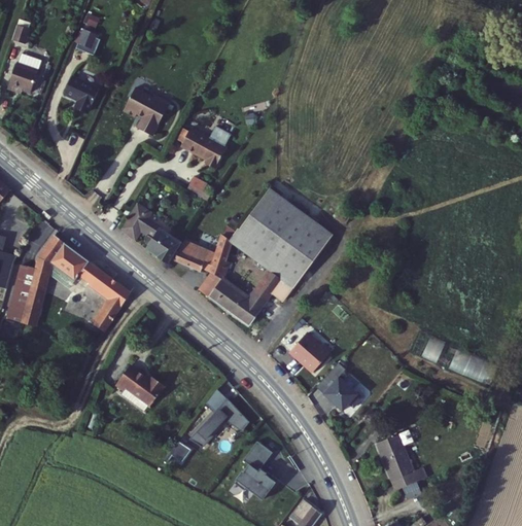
[(91,28),(95,18),(82,12),(78,22),(91,28)]
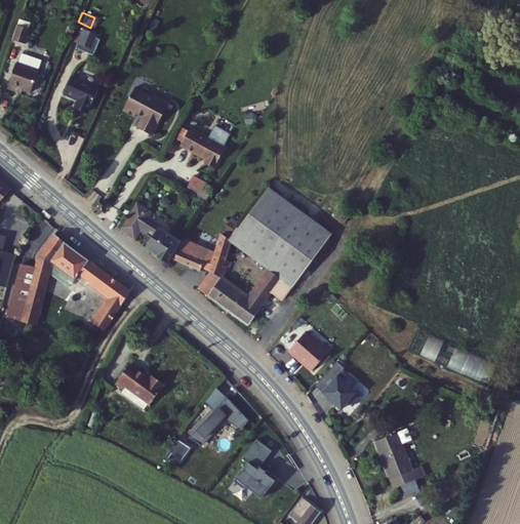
[(8,37),(23,41),(28,27),(13,23),(8,37)]
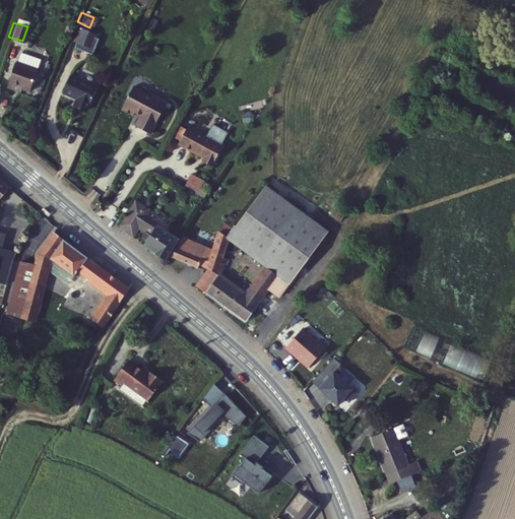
[(75,43),(89,49),(95,33),(80,27),(75,43)]
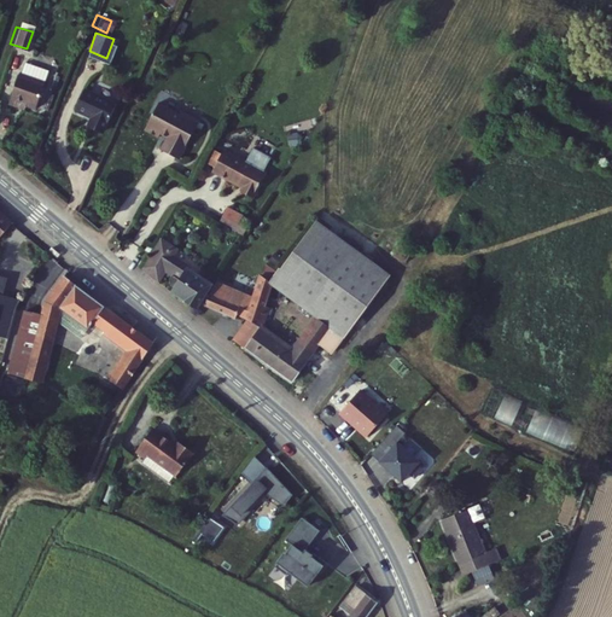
[(24,104),(34,108),(42,82),(45,82),(51,64),(50,62),(45,59),(44,62),(25,56),(19,74),(17,73),(6,103),(16,106),(18,102),(24,104)]
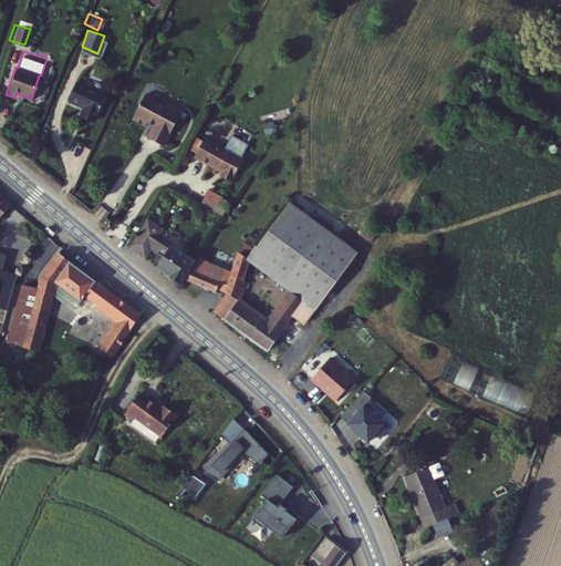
[(95,119),(105,92),(85,84),(76,81),(68,101),(83,107),(81,113),(95,119)]
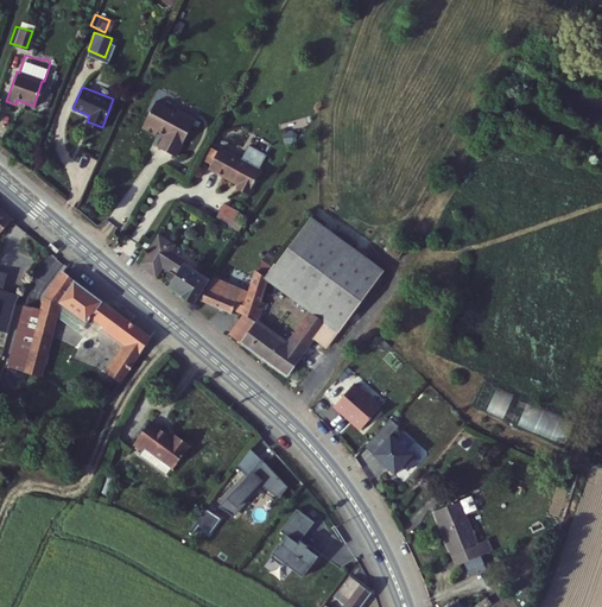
[(183,160),(200,122),(183,114),(182,117),(159,107),(146,134),(160,140),(163,137),(169,139),(163,151),(183,160)]
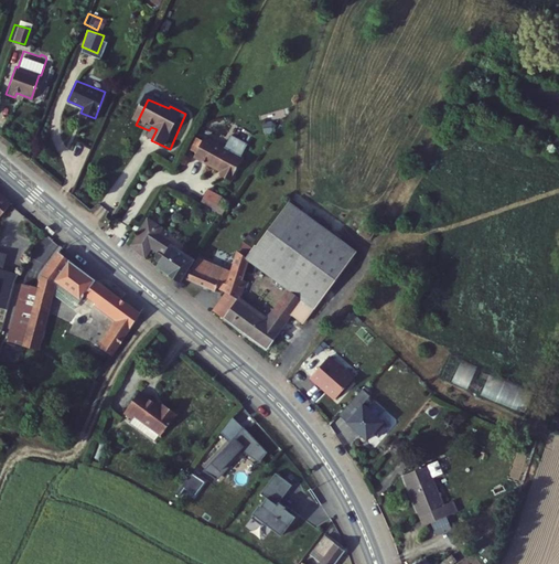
[(226,191),(237,170),(235,169),(242,156),(226,147),(219,159),(212,155),(212,156),(199,149),(197,152),(187,147),(180,162),(189,167),(187,170),(226,191)]
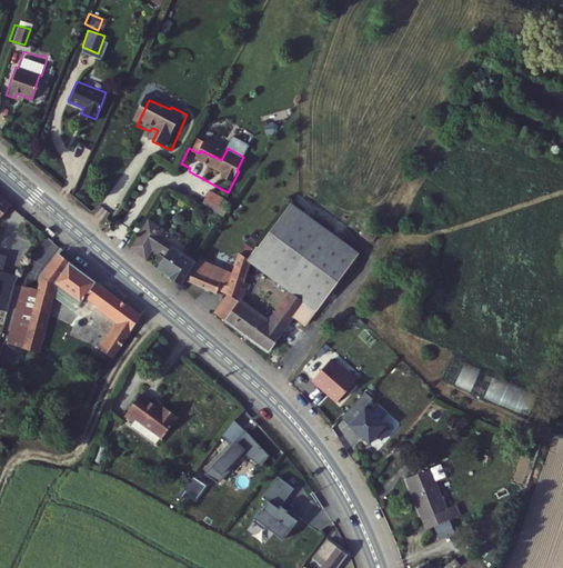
[(352,239),(290,200),(279,217),(259,245),(258,245),(254,250),(248,258),(250,258),(252,259),(250,262),(290,292),(274,314),(288,324),(293,316),(305,326),(342,276),(365,247),(352,239)]
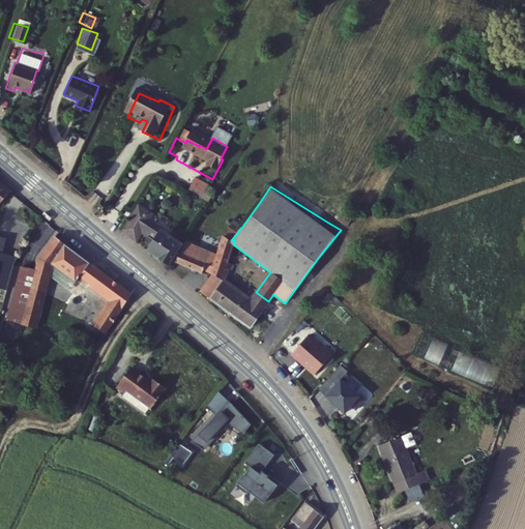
[(145,208),(137,203),(120,229),(136,240),(141,231),(145,234),(144,237),(145,239),(149,242),(161,227),(162,225),(143,211),(145,208)]
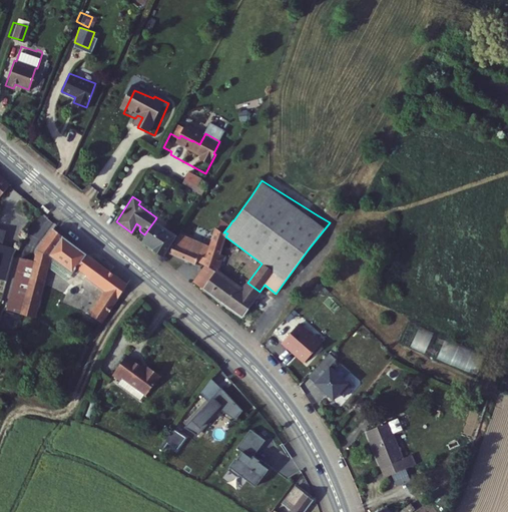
[(326,202),(321,212),(332,217),(337,207),(326,202)]
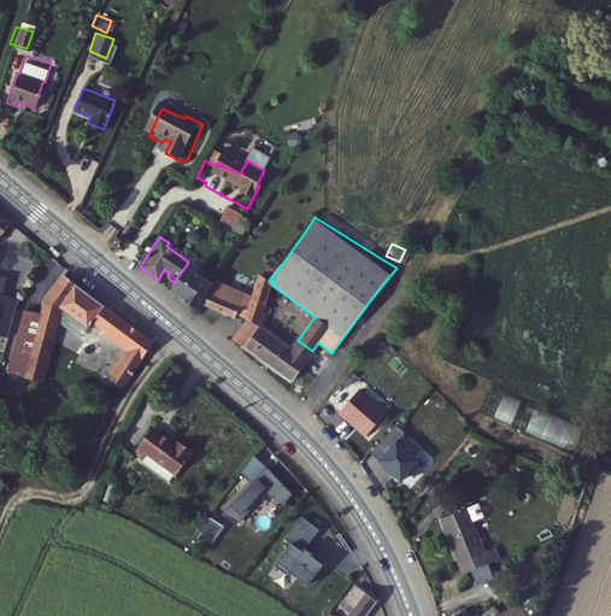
[(210,283),(212,281),(187,264),(174,282),(172,283),(198,301),(200,298),(210,283)]
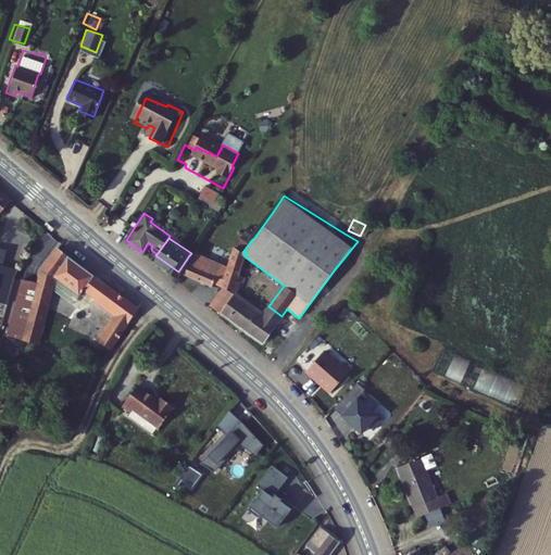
[(15,340),(32,343),(44,301),(53,306),(65,289),(69,290),(73,284),(84,267),(52,249),(36,270),(33,282),(30,288),(15,340)]
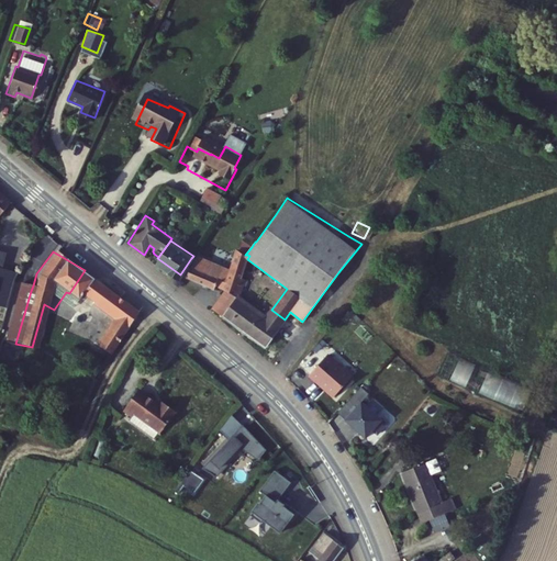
[(214,306),(224,314),(236,296),(237,296),(234,293),(247,259),(249,256),(247,255),(245,255),(236,251),(229,270),(227,272),(224,283),(214,306)]
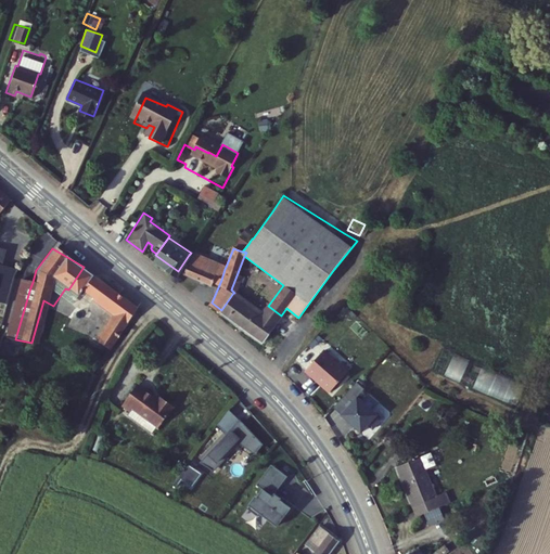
[(192,254),(191,256),(225,269),(226,267),(192,254)]
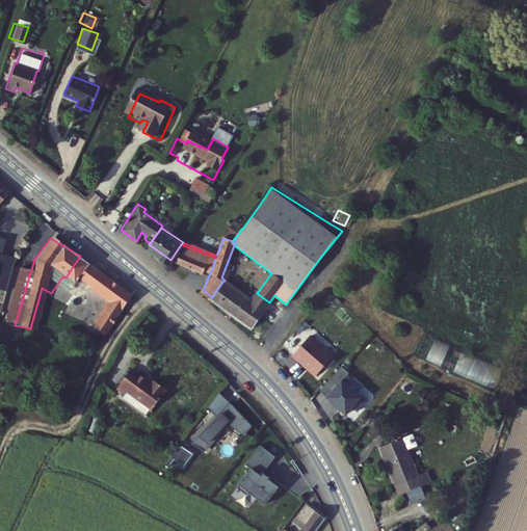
[(203,265),(212,268),(215,258),(183,245),(178,260),(201,268),(203,265)]
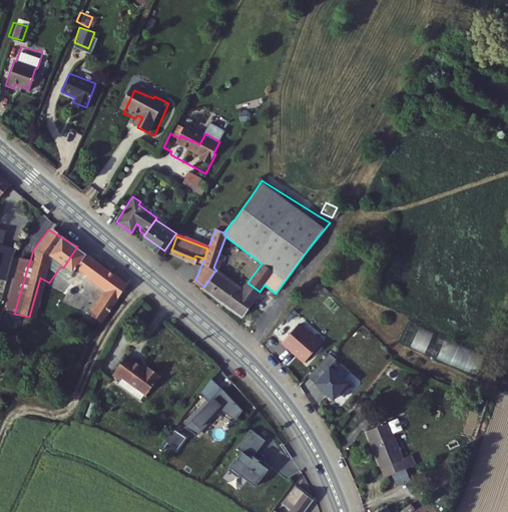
[(0,273),(2,274),(7,256),(11,249),(0,246),(0,273)]
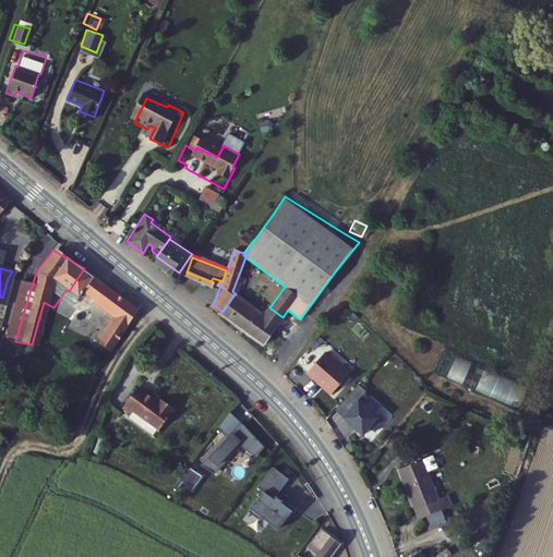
[(73,285),(86,292),(96,276),(84,268),(73,285)]
